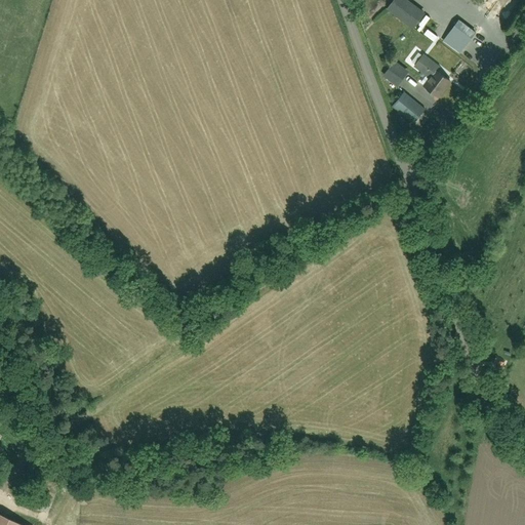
[(403,0),(390,0),(381,11),(410,33),(423,14),(403,0)]
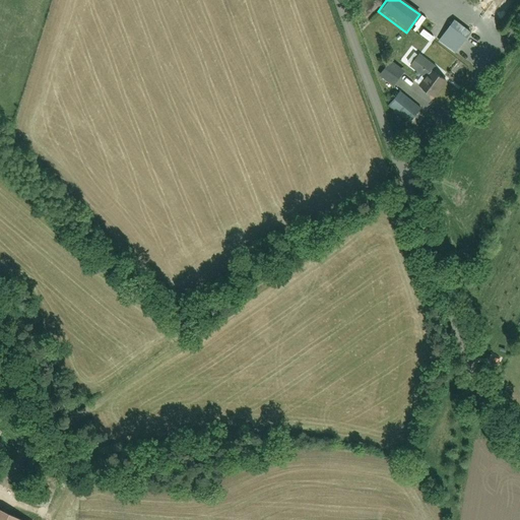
[(453,21),(436,44),(454,57),(470,35),(453,21)]
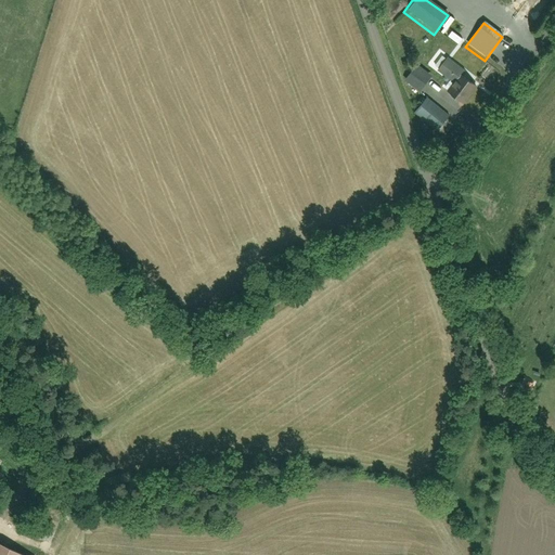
[(441,54),(431,67),(452,84),(462,71),(441,54)]
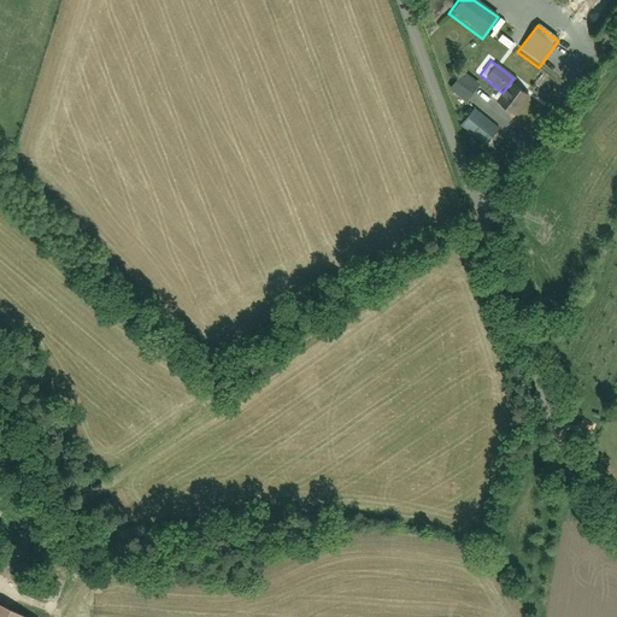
[(459,77),(448,92),(465,105),(476,89),(459,77)]
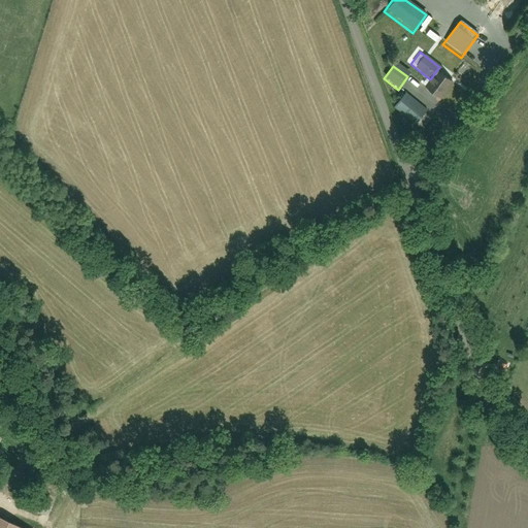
[(425,90),(437,99),(451,83),(438,73),(425,90)]
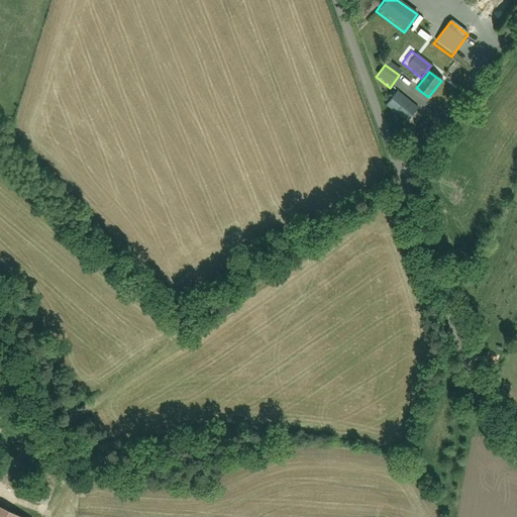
[(399,92),(386,106),(404,122),(416,108),(399,92)]
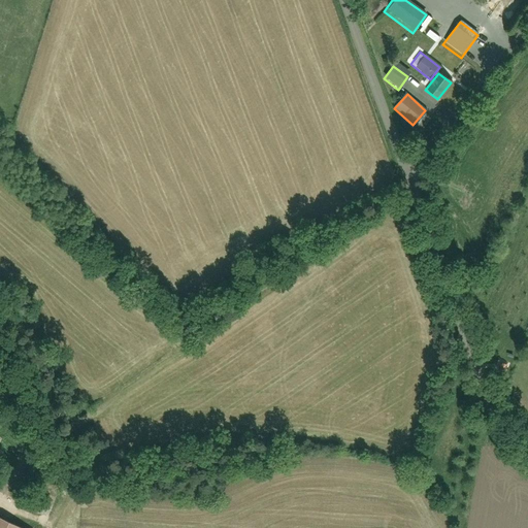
[(19,527),(0,519),(0,527),(19,527)]
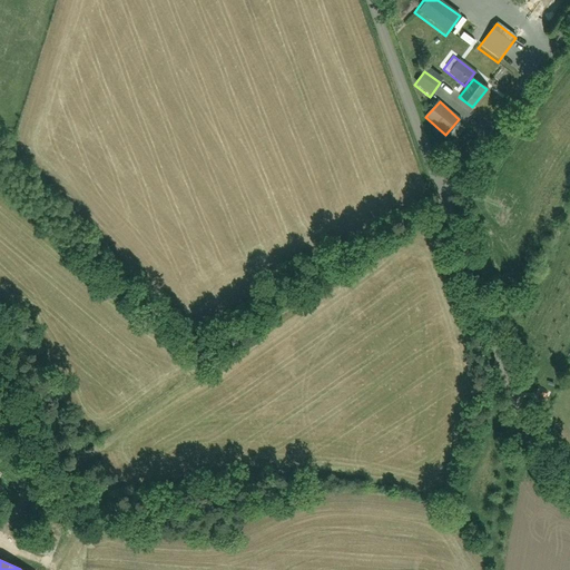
All buildings are outlined.
